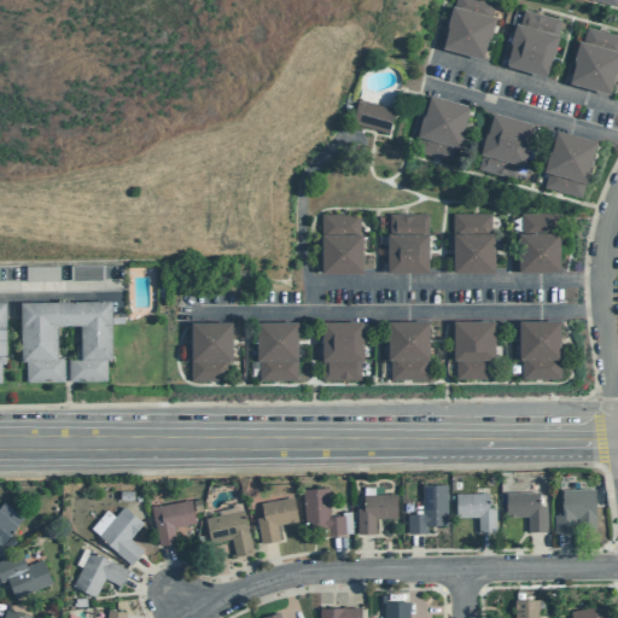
[(482,59),(442,48),(448,28),(445,27),(452,6),(454,6),(455,0),(487,0),(496,3),(493,17),(495,18),(490,39),(488,39),(482,59)]
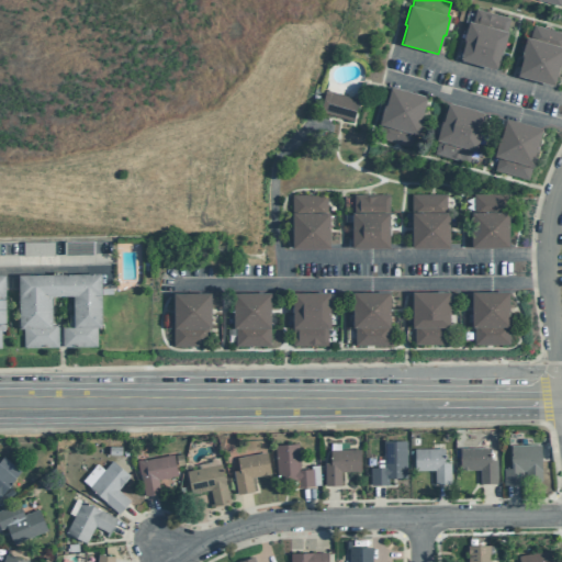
[(503,51),(502,51),(496,68),(495,67),(494,69),(461,60),(462,58),(460,58),(465,41),(463,41),(469,21),(472,22),(476,9),(510,19),(506,32),(508,32),(503,51)]
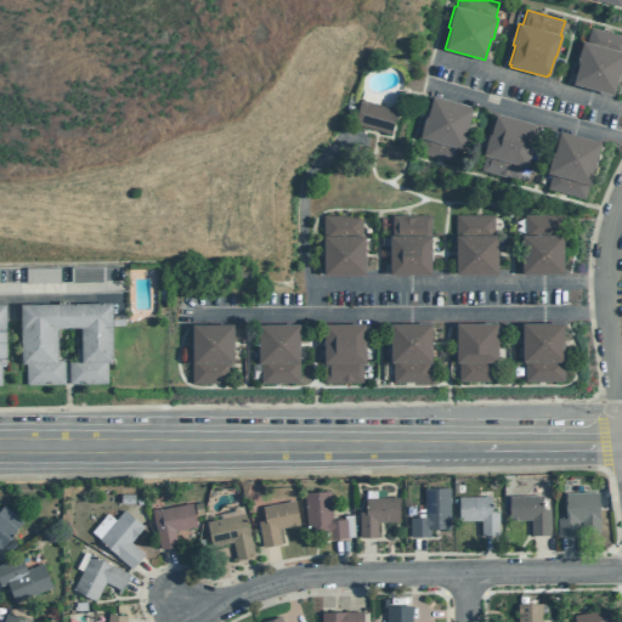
[(572,84),(612,95),(618,74),(621,74),(621,68),(621,35),(591,27),(587,41),(582,41),(578,57),(580,57),(572,84)]
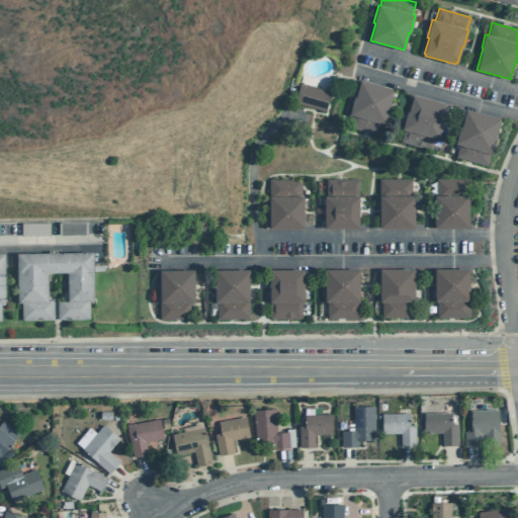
[(381,123),(378,136),(347,126),(350,114),(349,114),(353,96),(355,97),(360,80),(394,89),(389,106),(391,107),(385,124),(381,123)]
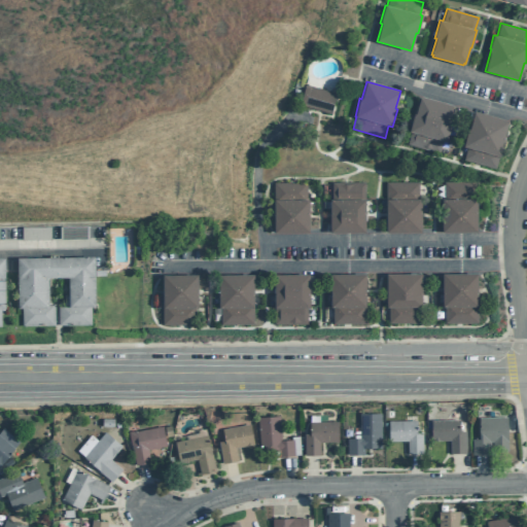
[(330,113),(301,106),(306,84),(337,93),(330,113)]
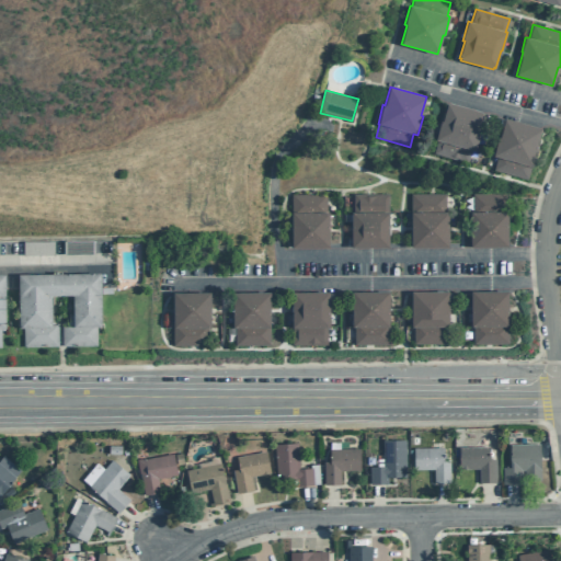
[(478,130),(483,112),(447,102),(443,121),(441,121),(435,139),(437,140),(433,153),(468,162),(471,149),(474,150),(480,132),(478,130)]
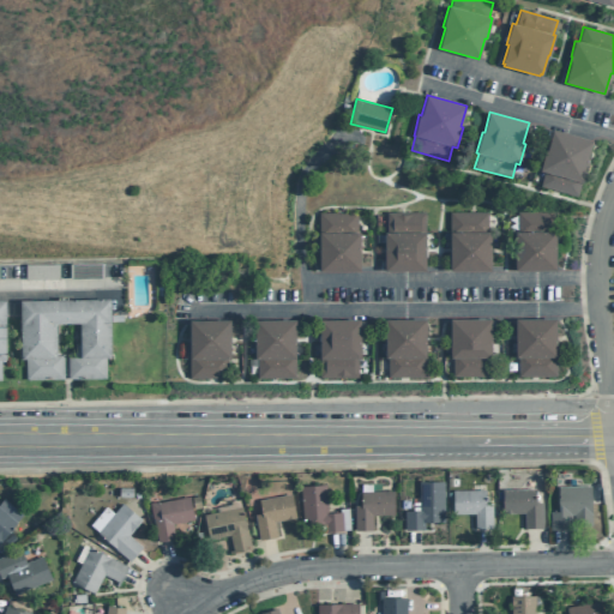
[(593,139),(553,128),(547,150),(545,149),(540,169),(543,170),(540,186),(577,196),(581,181),(582,182),(588,160),(593,139)]
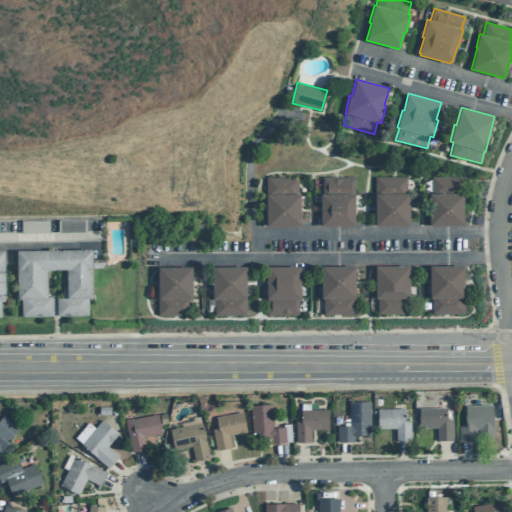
[(300,226),(300,194),(298,194),(298,177),(265,178),(266,226),(300,226)]
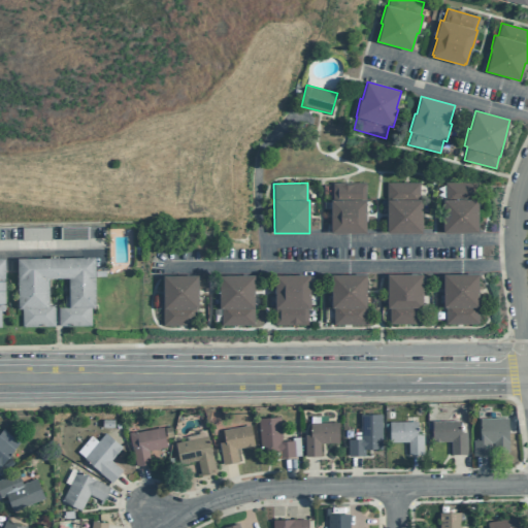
[(330,233),(365,233),(365,183),(332,183),(332,199),(330,199),(330,233)]
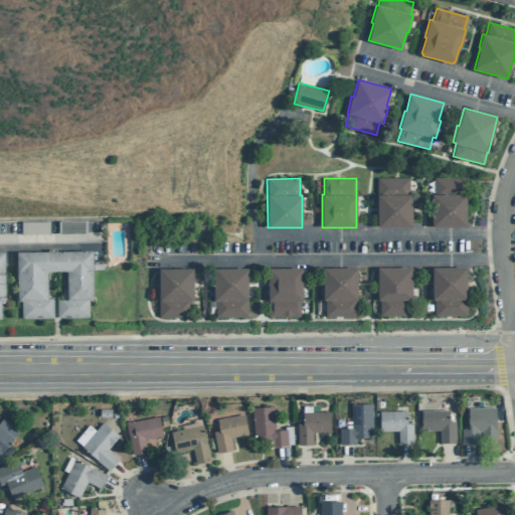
[(377,226),(411,226),(411,194),(408,194),(408,178),(377,178),(377,226)]
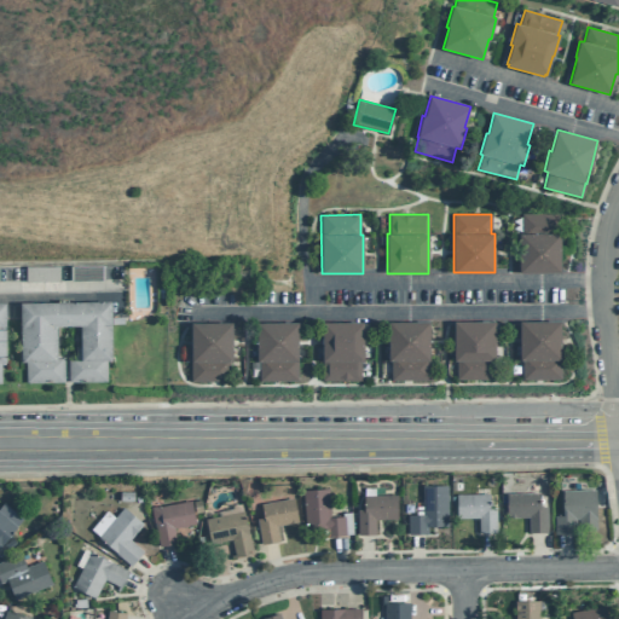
[(560,272),(560,214),(521,214),(521,233),(518,233),(518,272),(560,272)]
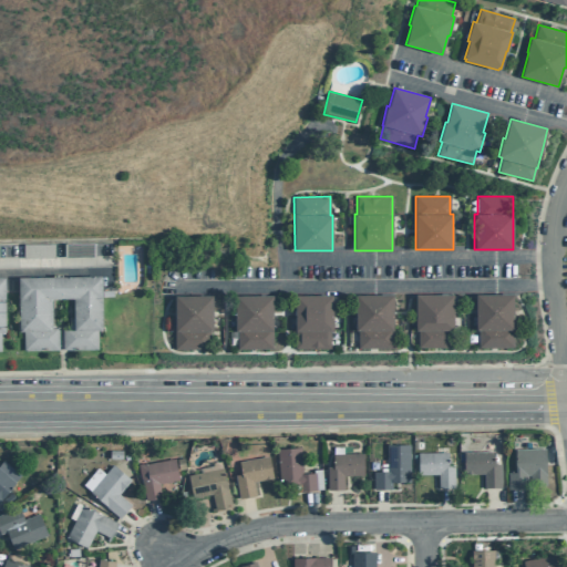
[(64,257),(64,244),(95,244),(95,257),(64,257)]
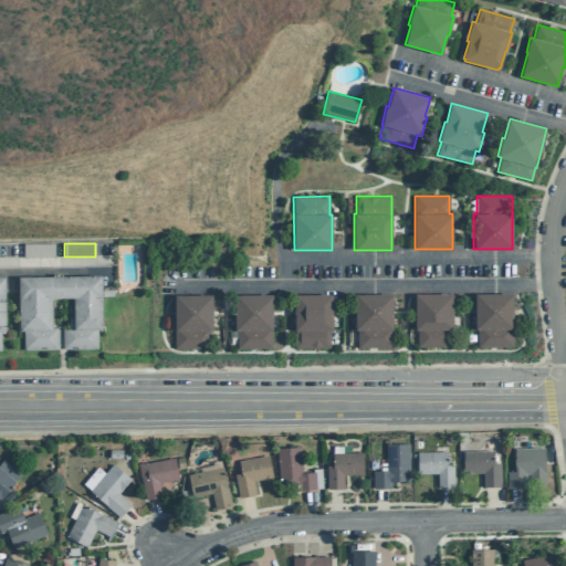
[(23,258),(23,244),(53,244),(53,258),(23,258)]
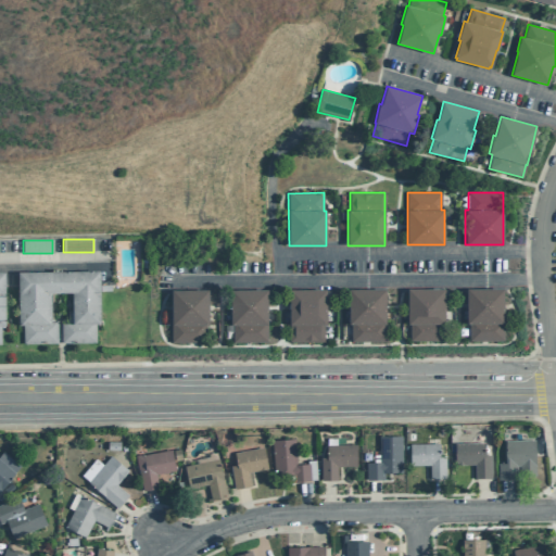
[(62,342),(61,319),(72,319),(72,292),(51,292),(51,319),(58,319),(58,343),(24,343),(24,325),(19,325),(17,272),(99,270),(100,323),(96,324),(96,342),(62,342)]
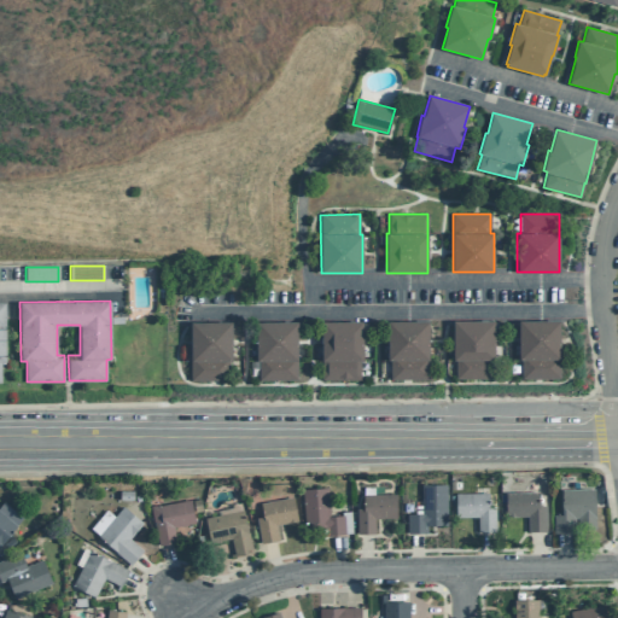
[(522,378),(520,359),(518,359),(518,320),(560,320),(560,378),(522,378)]
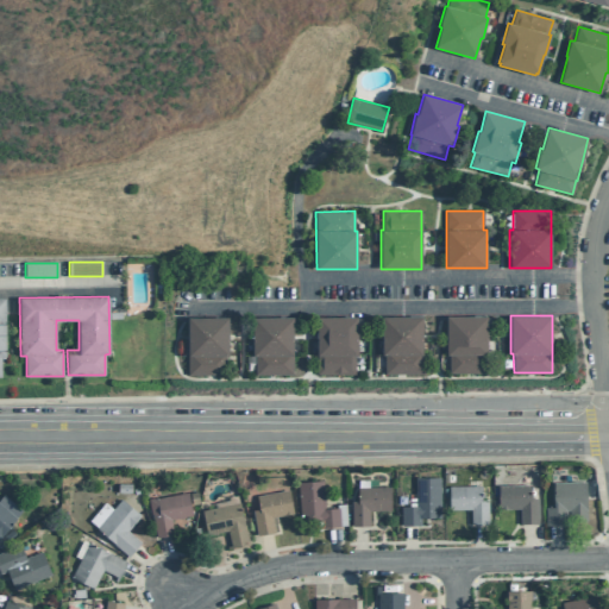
[(255,375),(255,356),(252,356),(252,318),(293,316),(293,374),(255,375)]
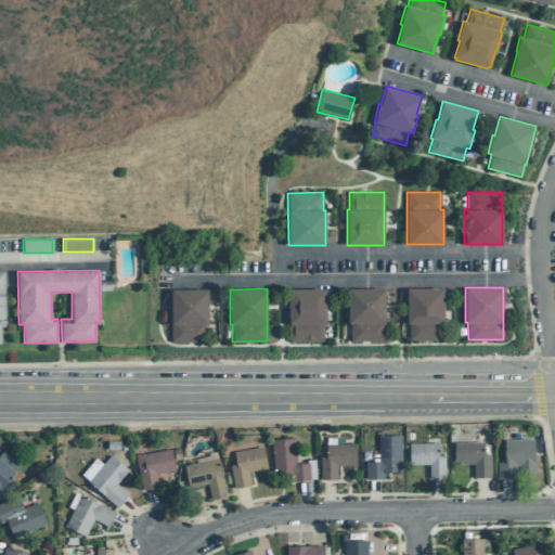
[(288,340),(288,288),(325,288),(325,323),(323,323),(323,340),(288,340)]
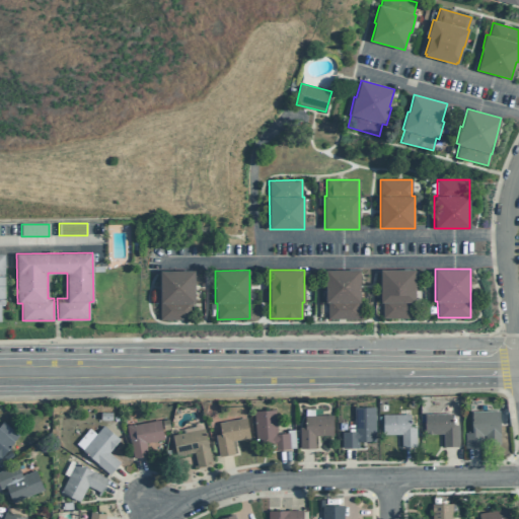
[(327,318),(327,301),(325,301),(325,270),(359,270),(360,318),(327,318)]
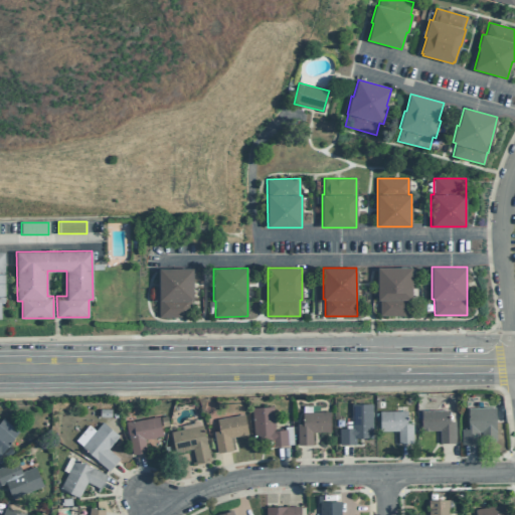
[(379,315),(379,300),(377,300),(377,268),(411,268),(411,300),(409,300),(409,315),(379,315)]
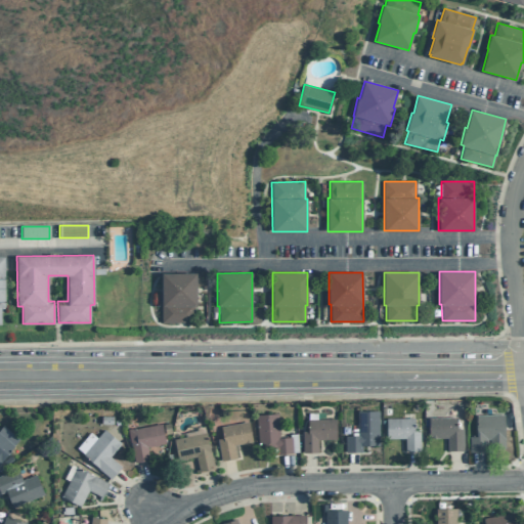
[(162,322),(161,273),(195,273),(197,305),(193,305),(193,322),(162,322)]
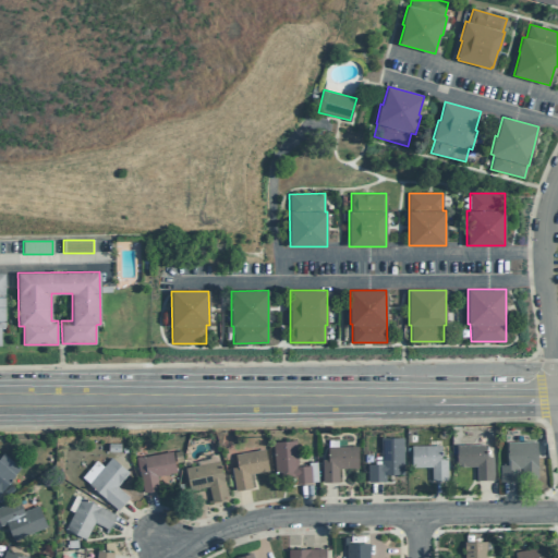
[(367,482),(386,481),(386,474),(403,474),(403,437),(380,438),(380,464),(367,464),(367,482)]
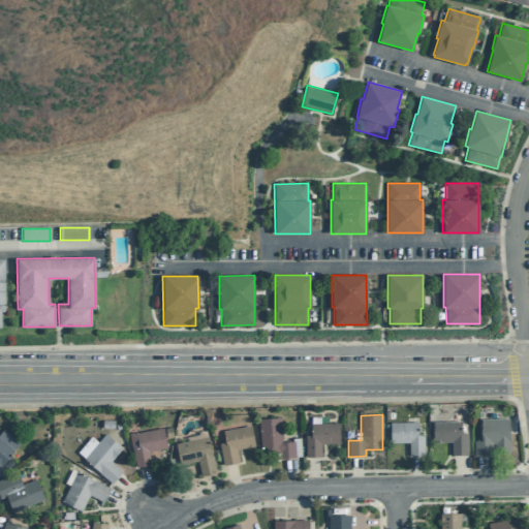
[(282,442),(280,417),(258,419),(261,450),(279,448),(280,459),(296,458),(293,441),(282,442)]
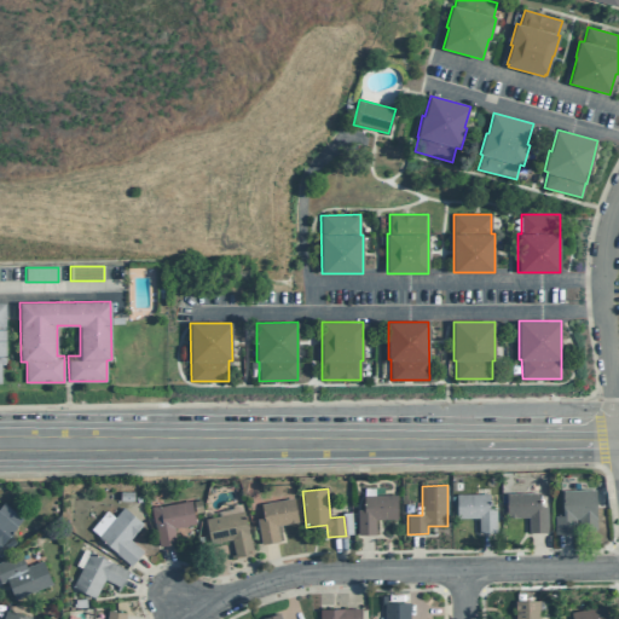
[(595,490),(562,490),(562,515),(555,515),(555,534),(576,534),(576,519),(596,519),(595,490)]
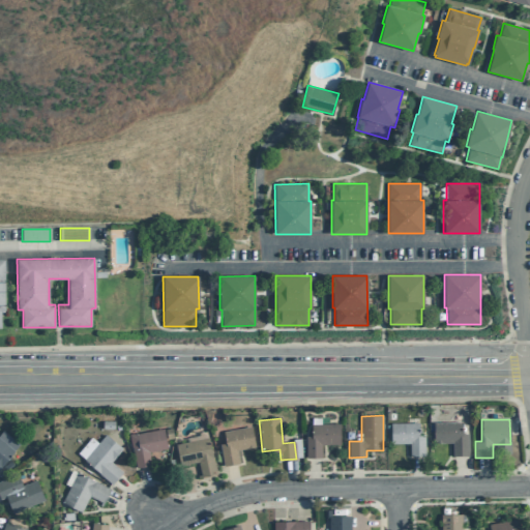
[(462,421),(433,422),(434,443),(452,442),(452,455),(468,455),(468,434),(462,434),(462,421)]
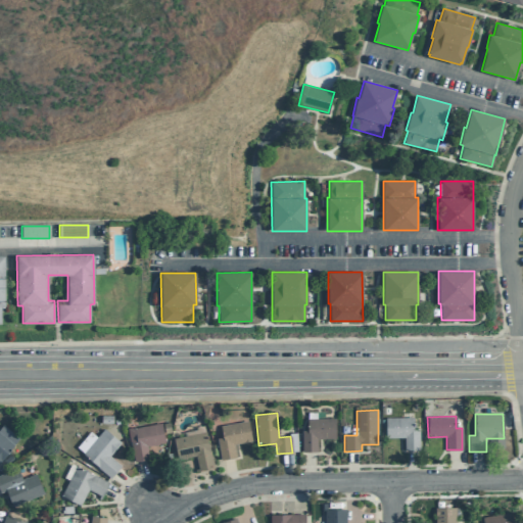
[(385,437),(405,437),(405,449),(419,449),(419,427),(413,428),(413,417),(385,418),(385,437)]
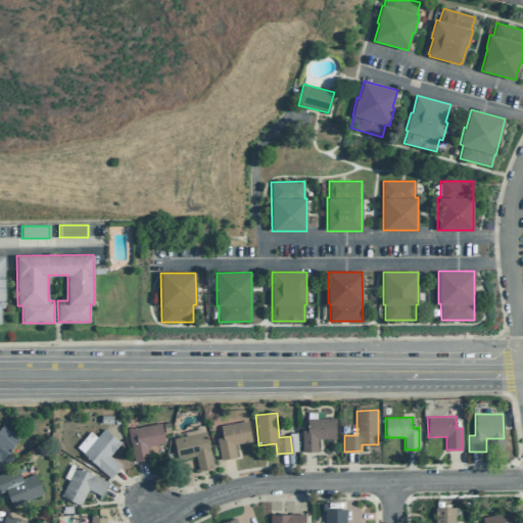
[(317,452),(317,438),(335,438),(334,418),(307,419),(307,430),(301,430),(301,452),(317,452)]
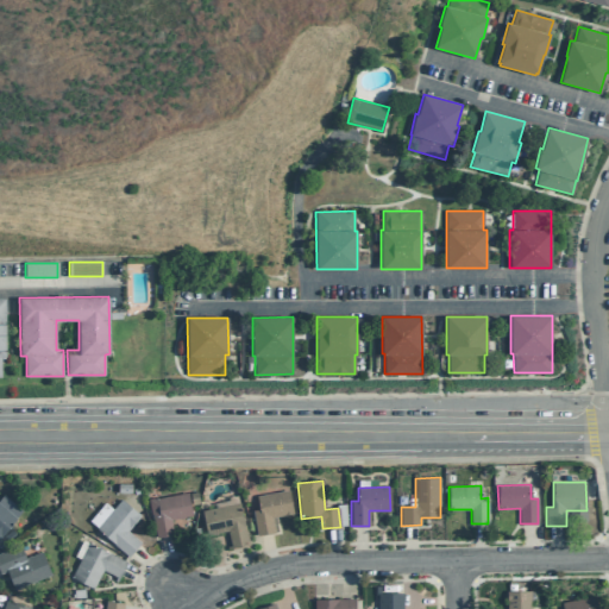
[(257,535),(275,533),(272,518),(293,513),(288,490),(256,496),(258,509),(252,510),(257,535)]
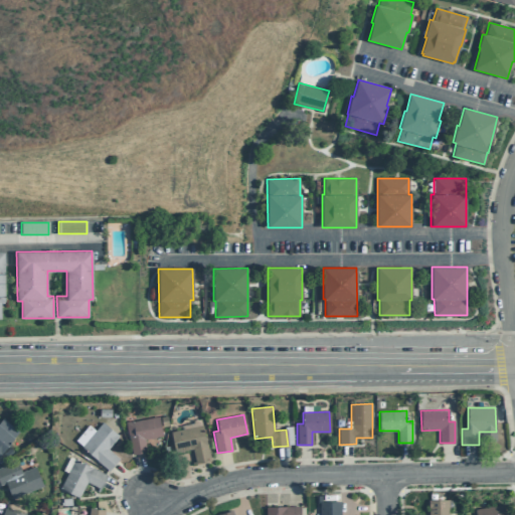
[(125,422),(127,435),(128,435),(132,455),(146,452),(144,440),(162,436),(159,416),(133,421),(133,420),(125,422)]
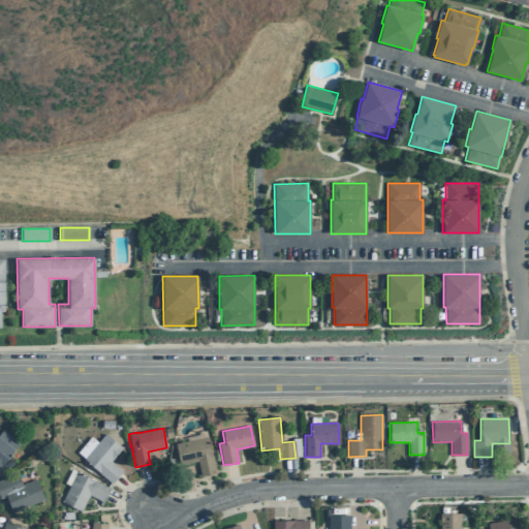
[(84,459),(112,483),(122,471),(111,461),(122,447),(105,434),(84,459)]
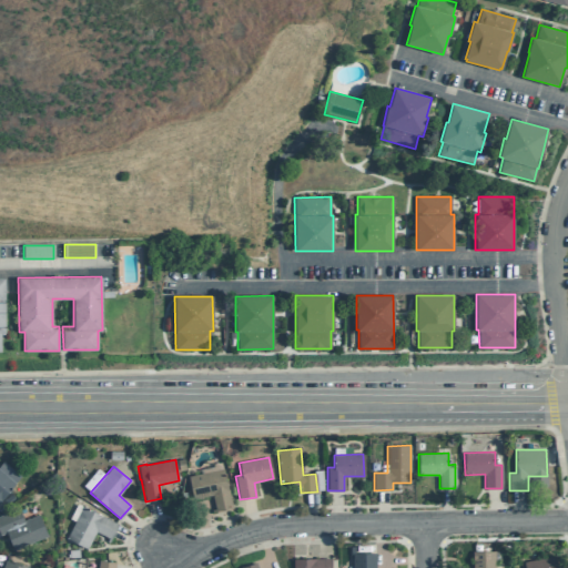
[(223,468),(189,476),(193,498),(212,495),(215,511),(232,507),(229,489),(227,489),(223,468)]
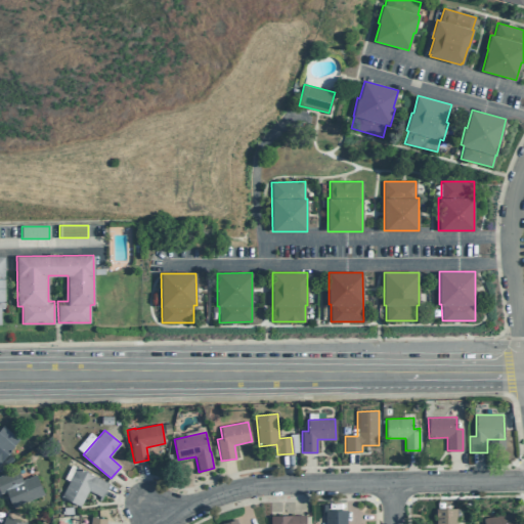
[(0,462),(13,446),(0,434),(0,462)]
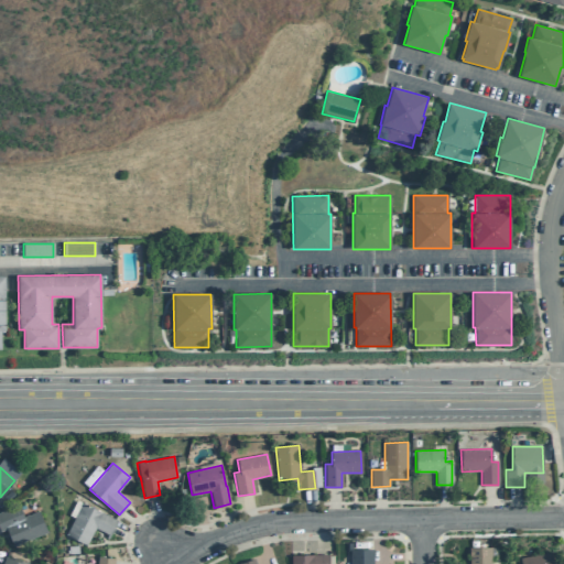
[(117,521),(82,502),(65,534),(86,545),(95,528),(109,535),(117,521)]
